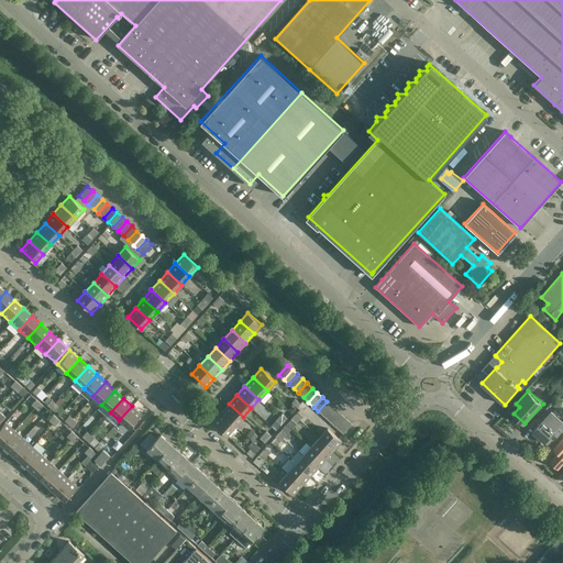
[(318,411),(323,416),(332,406),(327,401),(318,411)]
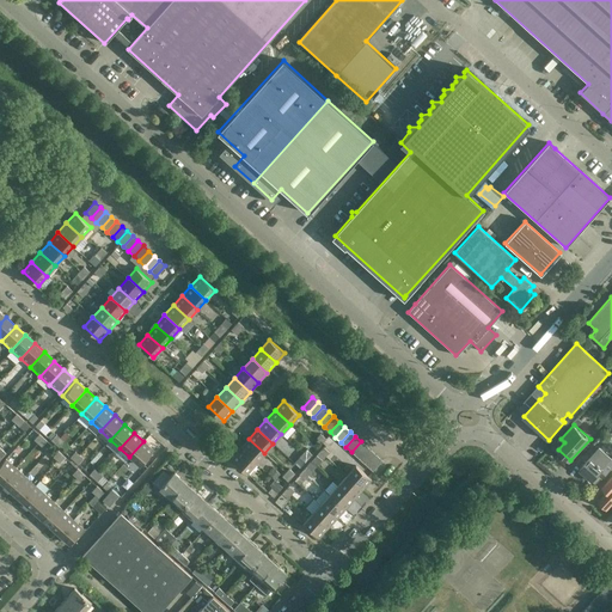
[(264,453),(249,439),(240,450),(255,463),(264,453)]
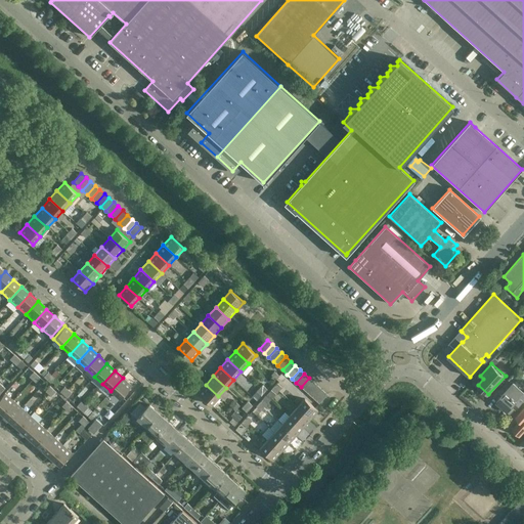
[(123,378),(111,391),(120,399),(131,386),(123,378)]
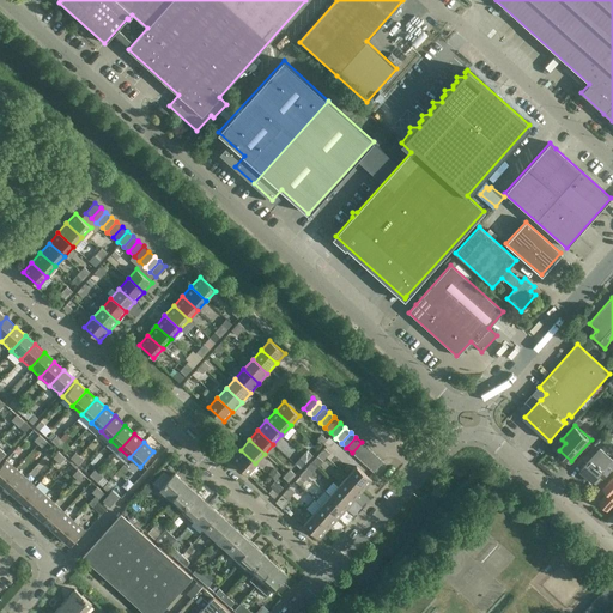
[(362,442),(352,453),(357,457),(366,447),(362,442)]
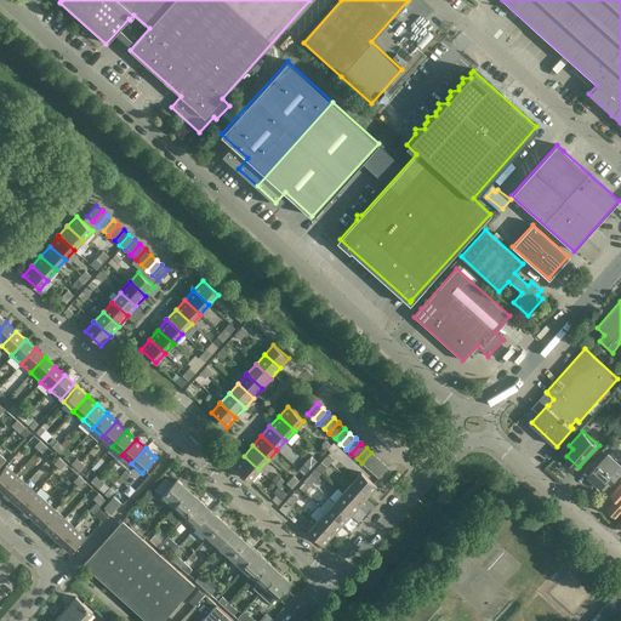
[(377,457),(371,453),(362,463),(368,468),(377,457)]
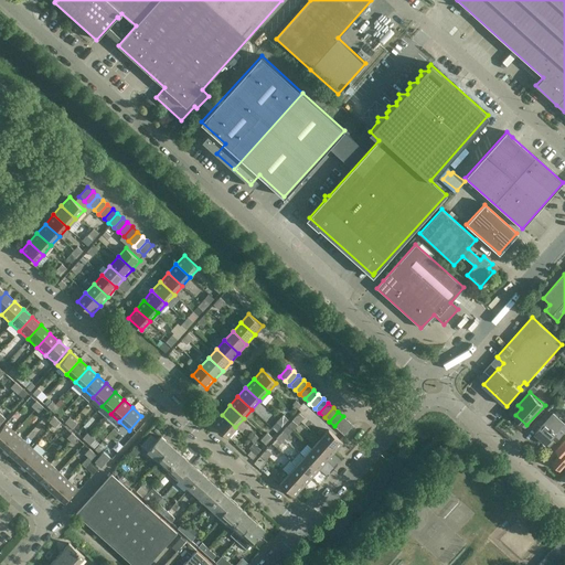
[(555,443),(564,430),(564,423),(554,413),(535,434),(547,444),(551,439),(555,443)]
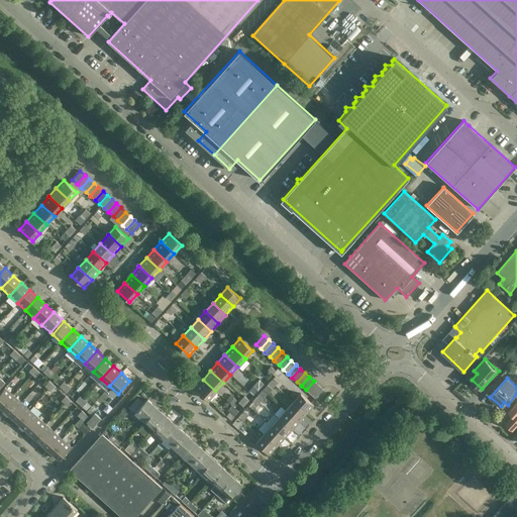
[(215,391),(203,380),(195,388),(208,399),(215,391)]
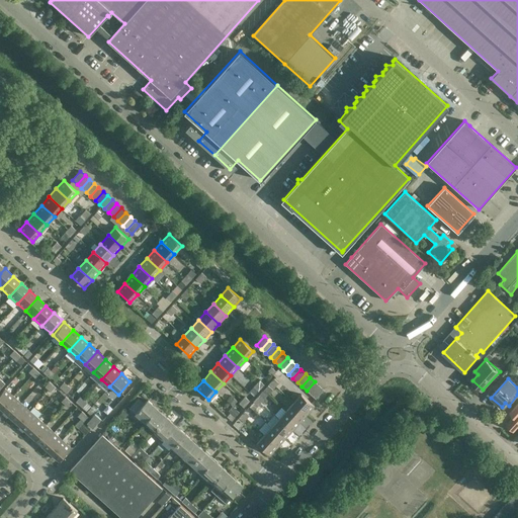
[(307,391),(311,395),(319,385),(315,381),(307,391)]
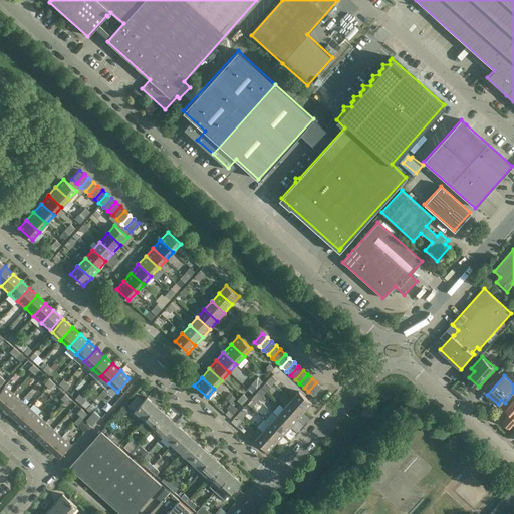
[(316,382),(308,392),(313,396),(321,387),(316,382)]
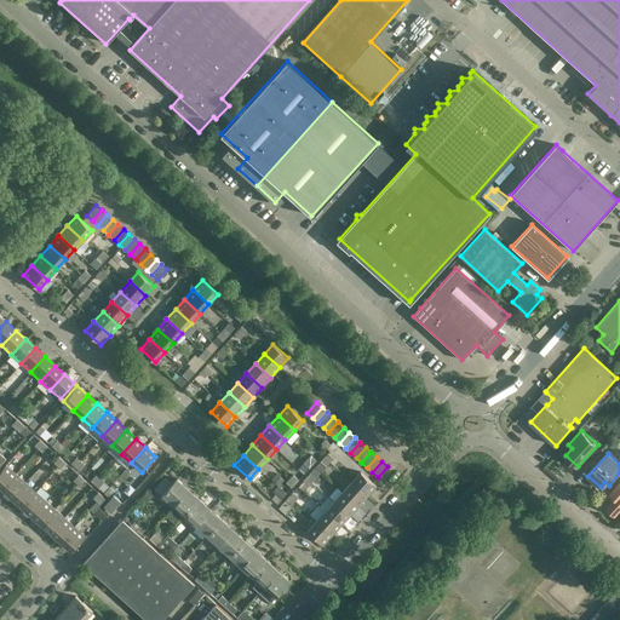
[(5,465),(0,470),(0,488),(1,489),(15,474),(5,465)]
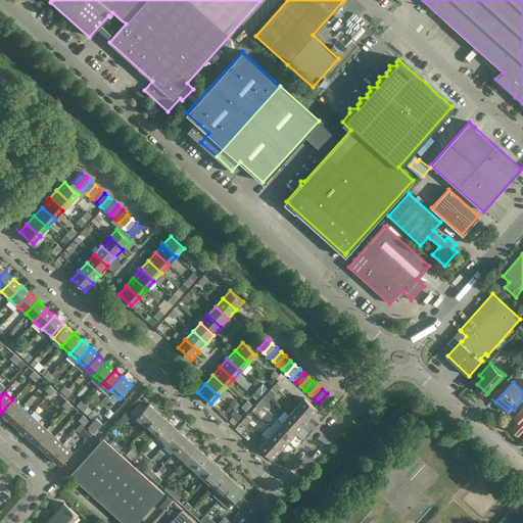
[(303,397),(296,407),(310,418),(317,410),(303,397)]
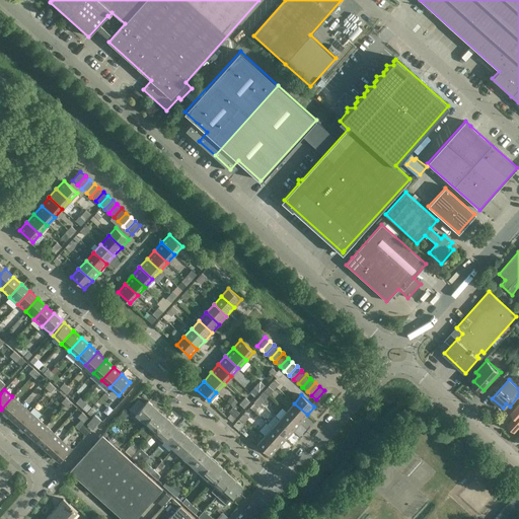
[(12,396),(1,410),(9,417),(21,403),(12,396)]
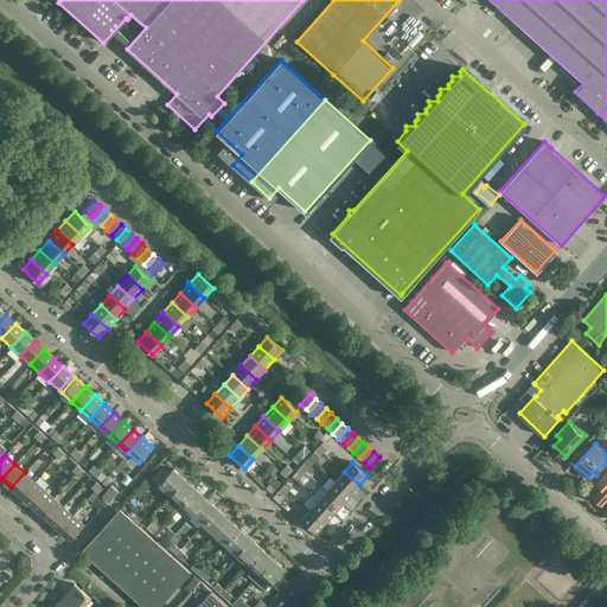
[(159,485),(170,496),(185,479),(173,468),(159,485)]
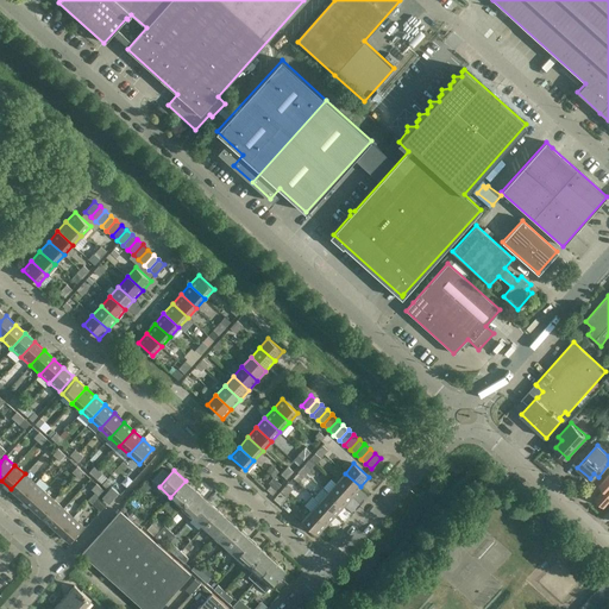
[(127,472),(114,487),(121,494),(135,479),(127,472)]
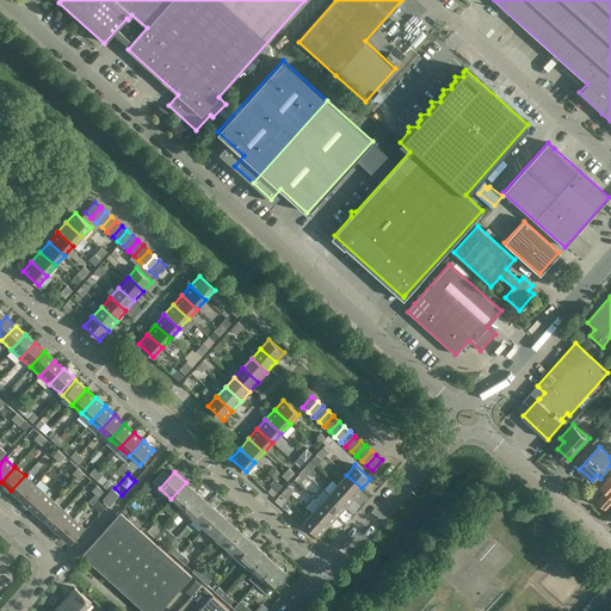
[(25,475),(11,491),(20,500),(35,485),(25,475)]
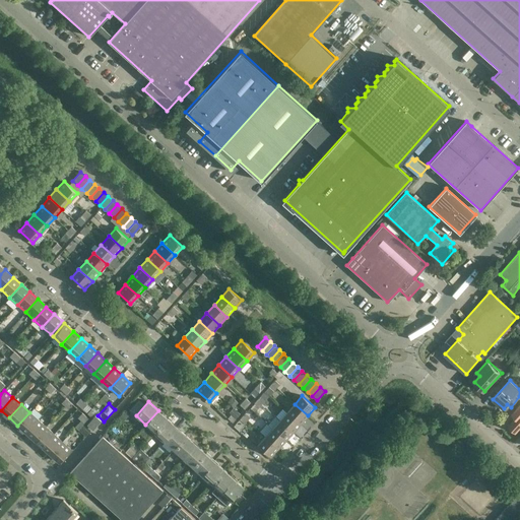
[(295,404),(287,412),(301,424),(308,415),(295,404)]
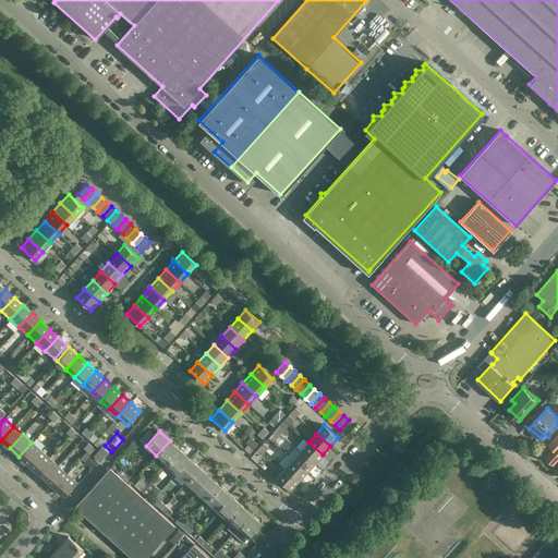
[(557,435),(549,445),(554,448),(546,457),(554,464),(557,459),(557,435)]
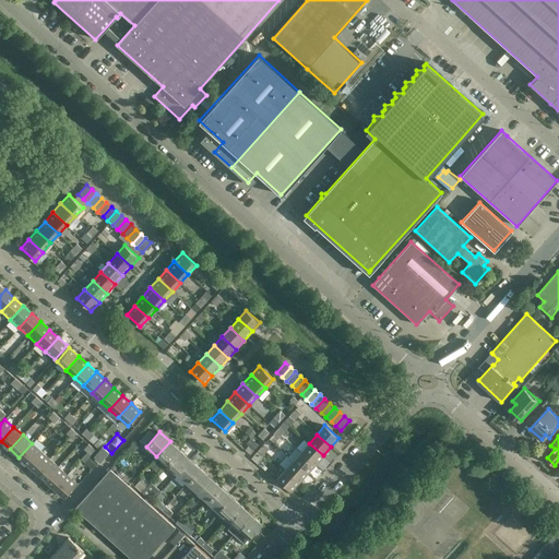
[(170,441),(156,456),(167,465),(180,450),(170,441)]
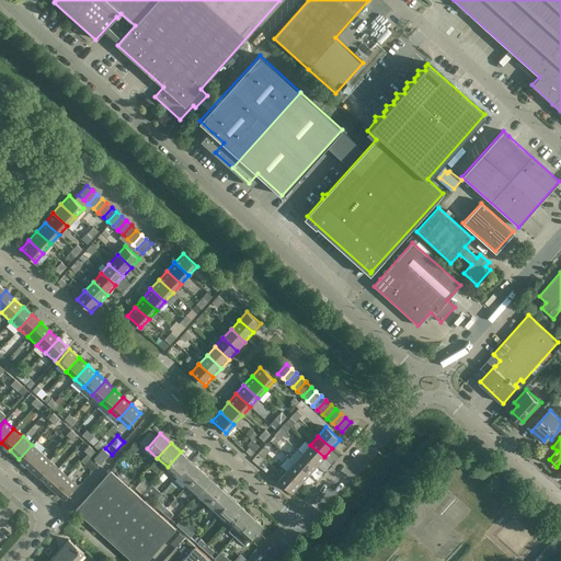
[(32,445),(19,459),(27,467),(41,453),(32,445)]
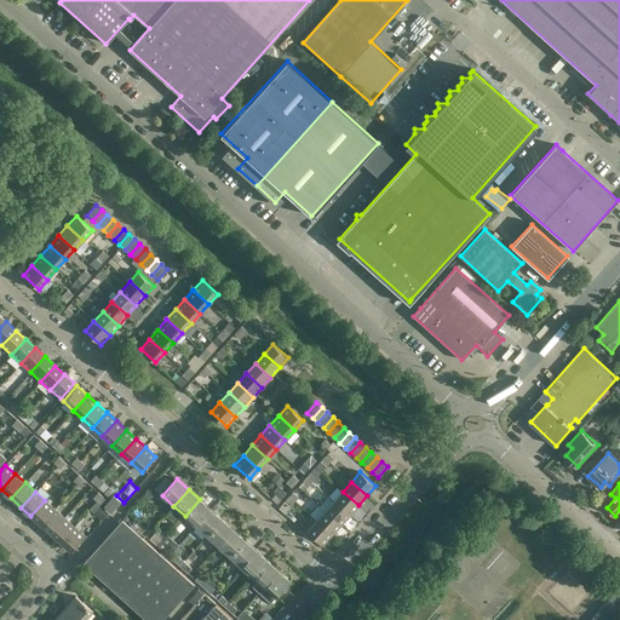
[(343,492),(334,501),(349,515),(359,505),(343,492)]
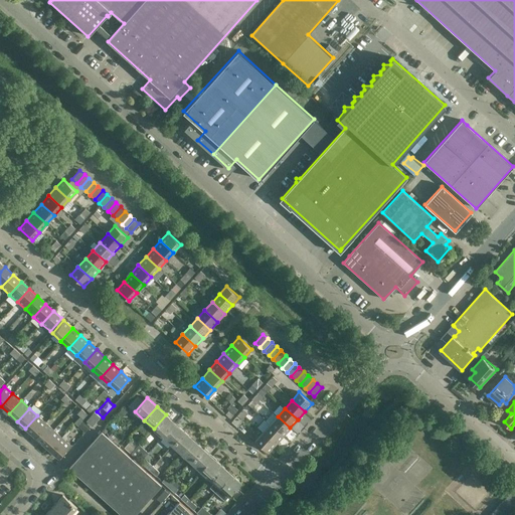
[(76,413),(83,419),(88,414),(81,409),(76,413)]
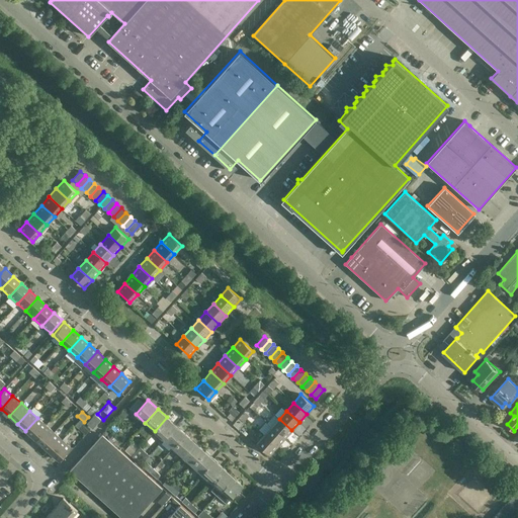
[(94,414),(86,423),(92,428),(100,419),(94,414)]
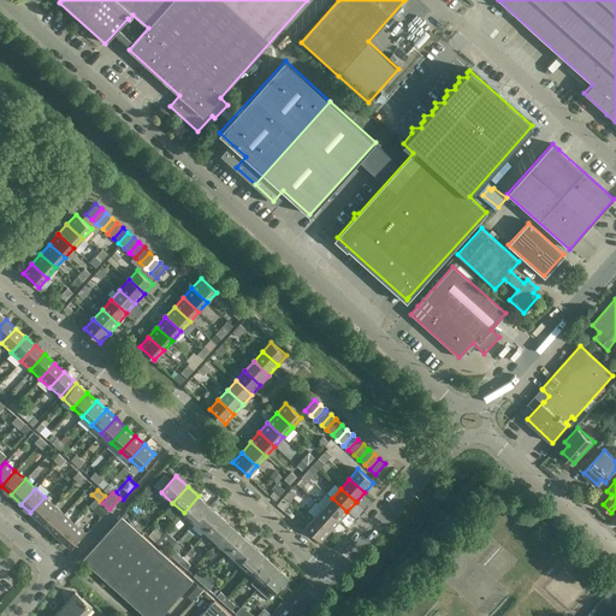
[(347,511),(332,498),(326,493),(318,503),(323,508),(338,521),(347,511)]
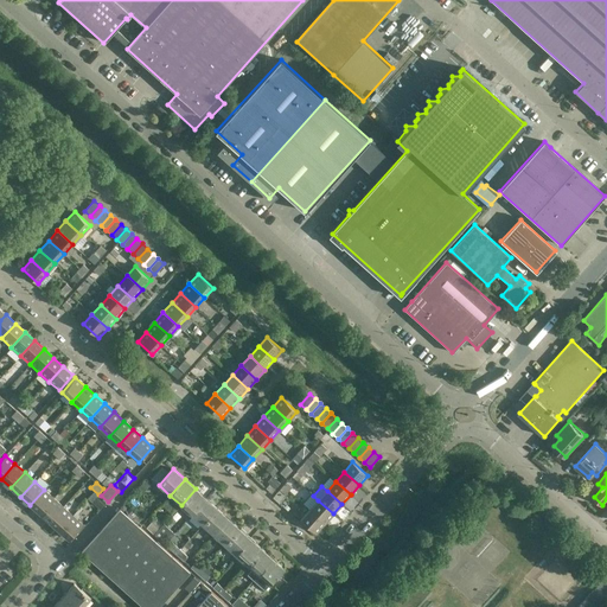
[(196,489),(181,505),(192,515),(208,498),(196,489)]
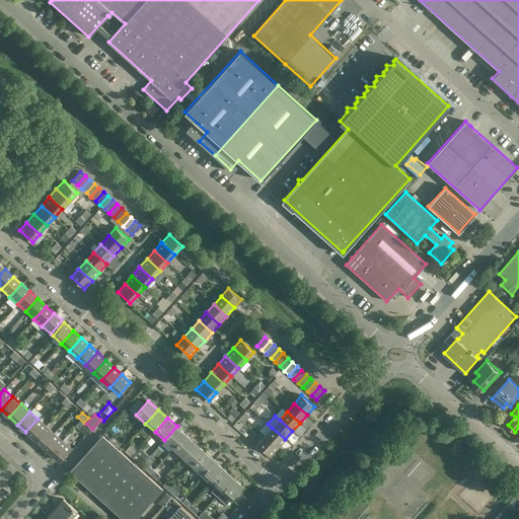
[(38,419),(25,432),(33,439),(46,426),(38,419)]
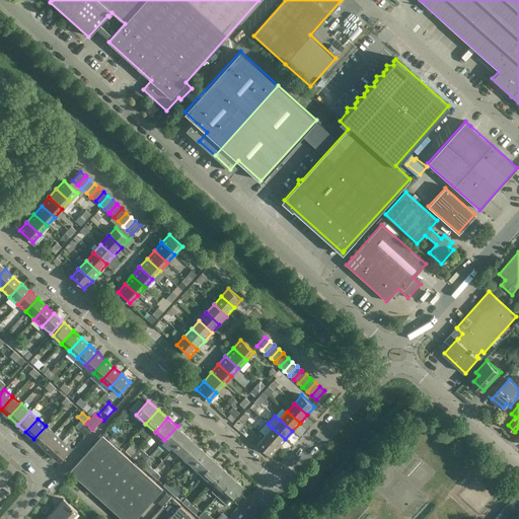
[(46,426),(33,439),(42,446),(54,434),(46,426)]
